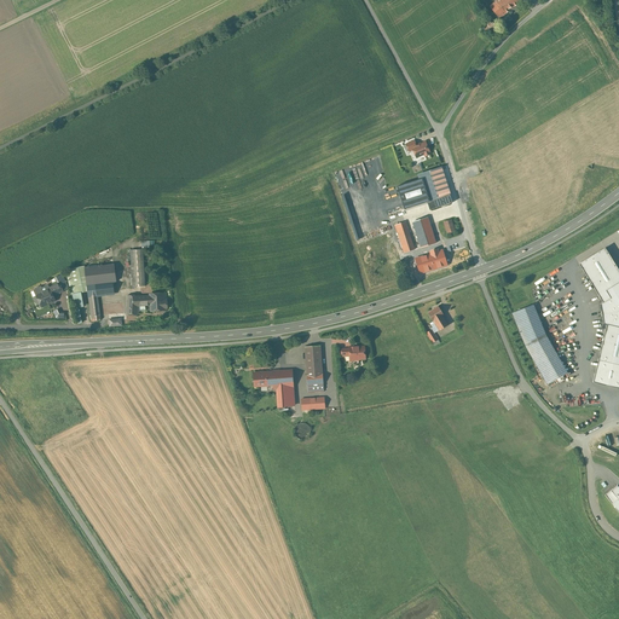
[(513,7),(507,0),(497,0),(495,1),(490,6),(499,18),(513,7)]
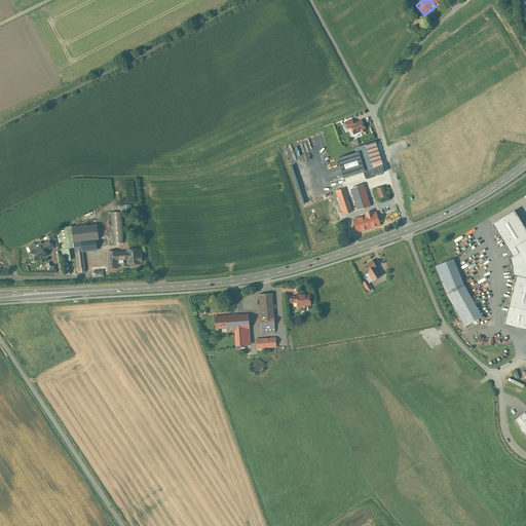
[(350,125),(353,123),(351,119),(344,122),(347,128),(350,127),(350,125)]
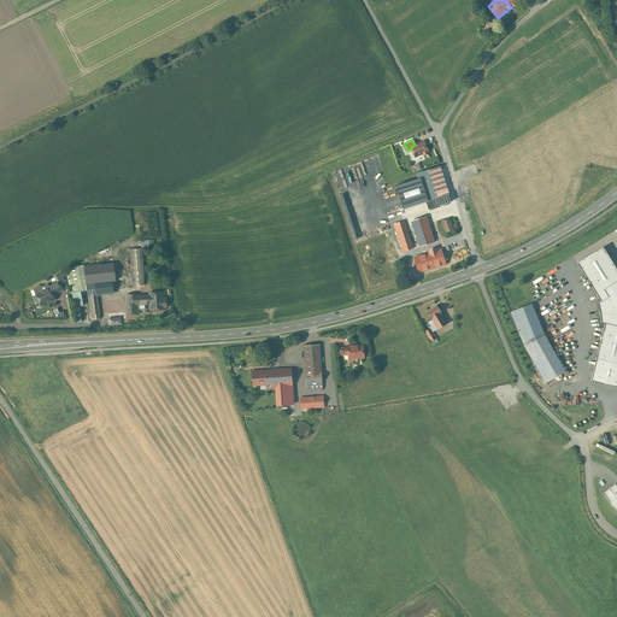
[(415,145),(411,147),(411,150),(415,157),(422,154),(423,156),(428,153),(427,152),(428,152),(424,141),(415,145)]
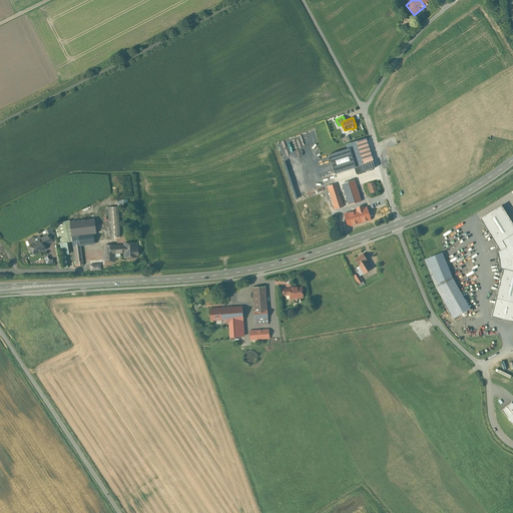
[(366,139),(347,145),(348,148),(354,167),(356,174),(375,168),(373,161),(366,139)]
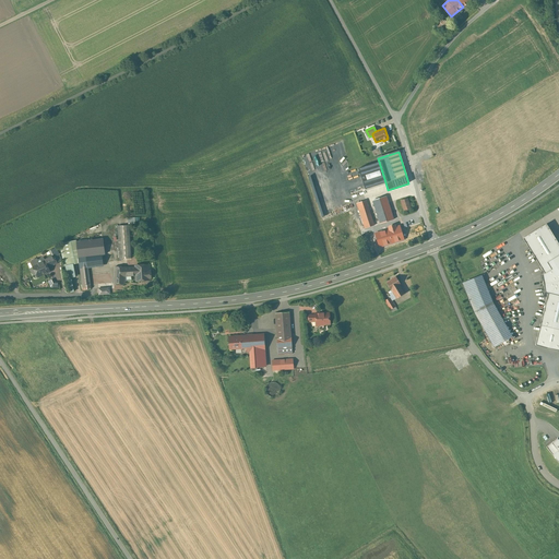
[(385,182),(379,162),(358,168),(365,189),(385,182)]
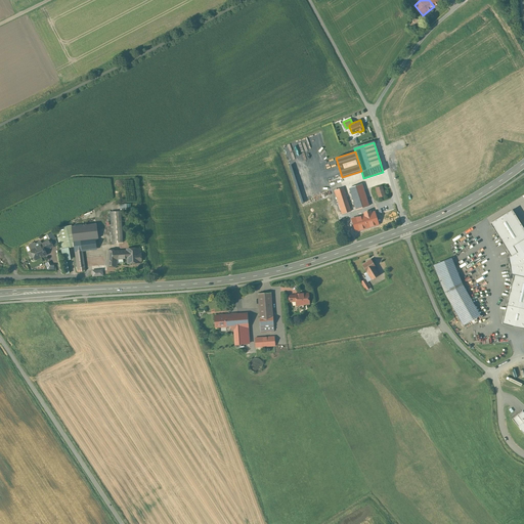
[(368,206),(361,184),(349,188),(356,210),(368,206)]
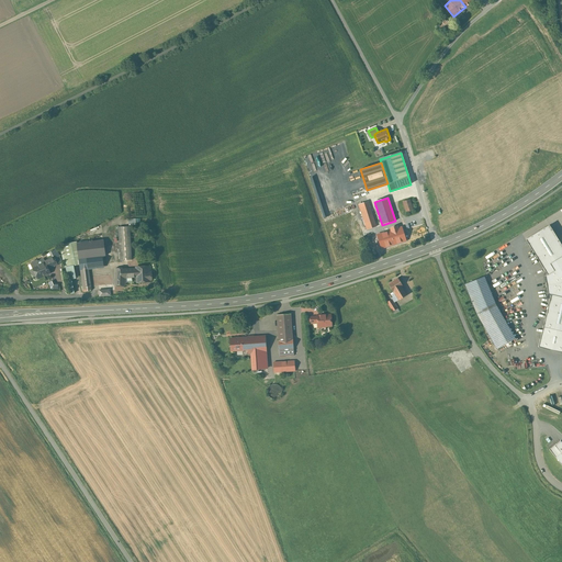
[(409,200),(403,202),(406,212),(413,210),(409,200)]
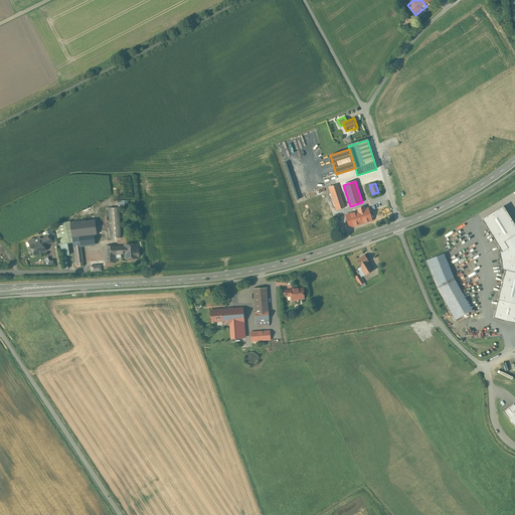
[(337,184),(329,187),(336,210),(344,207),(337,184)]
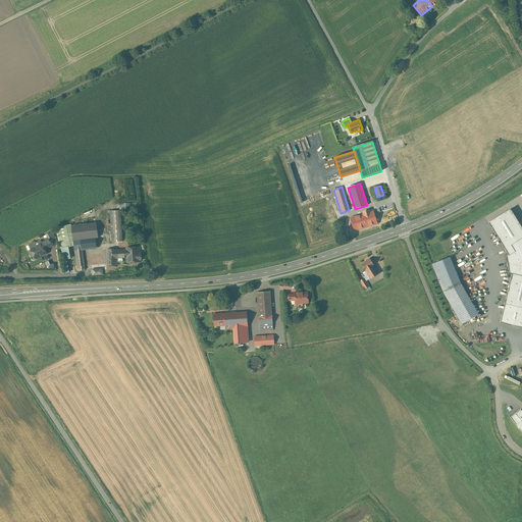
[(521,228),(510,209),(488,222),(508,255),(506,257),(507,262),(506,263),(507,267),(508,267),(509,273),(511,273),(504,303),(521,307),(521,228)]
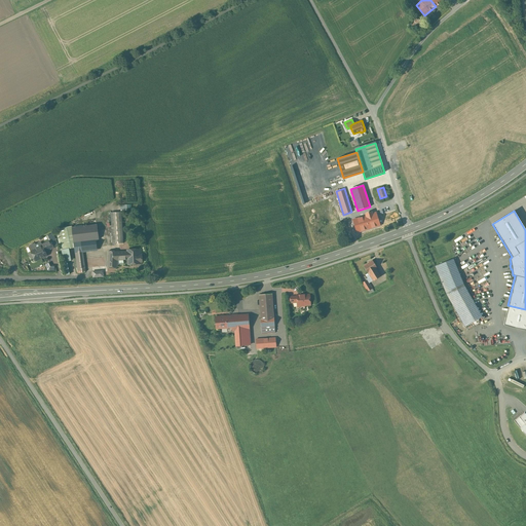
[(121,212),(111,213),(113,243),(123,243),(121,212)]
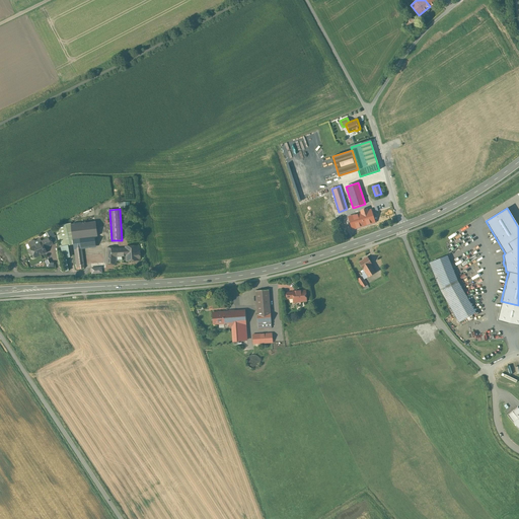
[(349,217),(353,229),(374,222),(375,222),(383,220),(380,209),(367,213),(366,209),(361,210),(361,213),(349,217)]
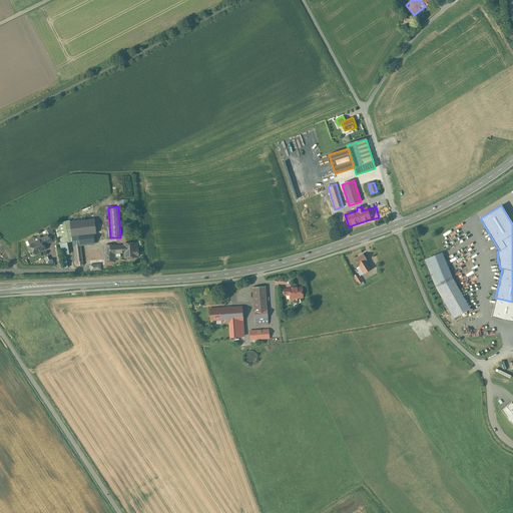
[(81,245),(79,235),(93,233),(96,233),(94,219),(70,222),(72,241),(73,246),(81,245)]
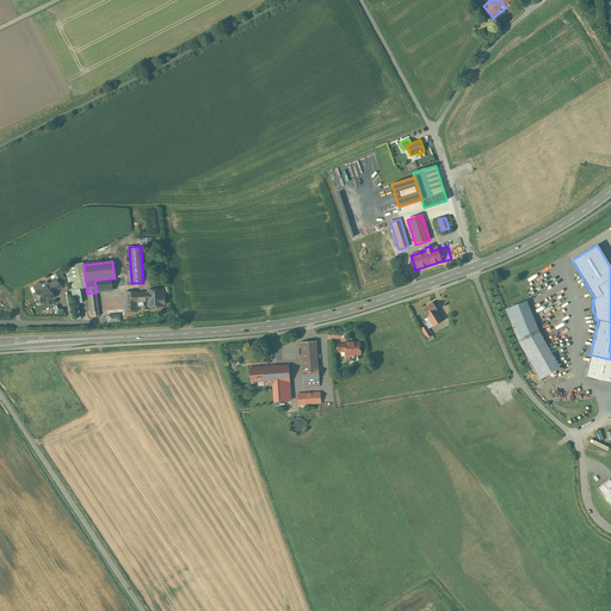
[(71,291),(86,288),(84,265),(84,263),(66,266),(71,291)]
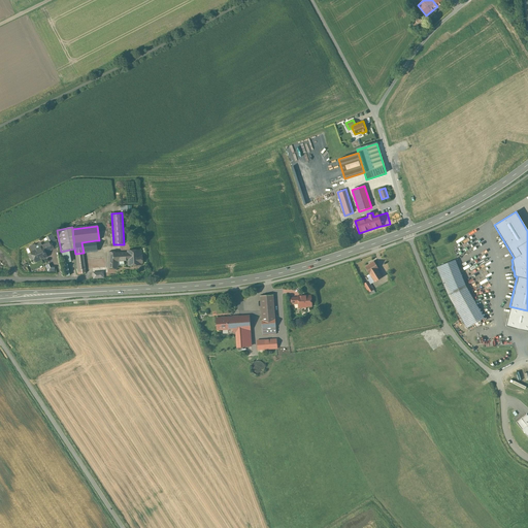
[(96,240),(81,242),(84,253),(97,252),(96,240)]
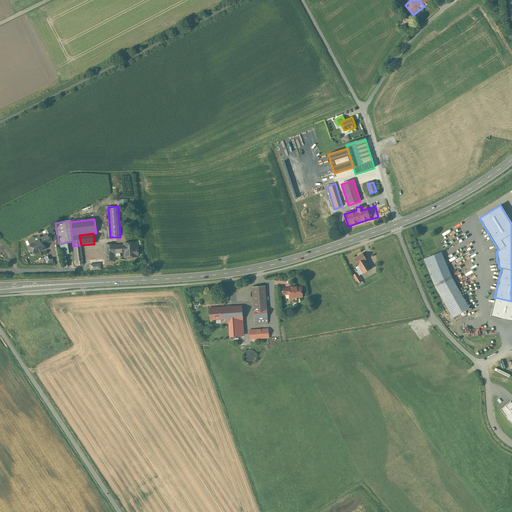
[(40,239),(41,239),(44,245),(52,241),(49,234),(40,238),(40,239)]
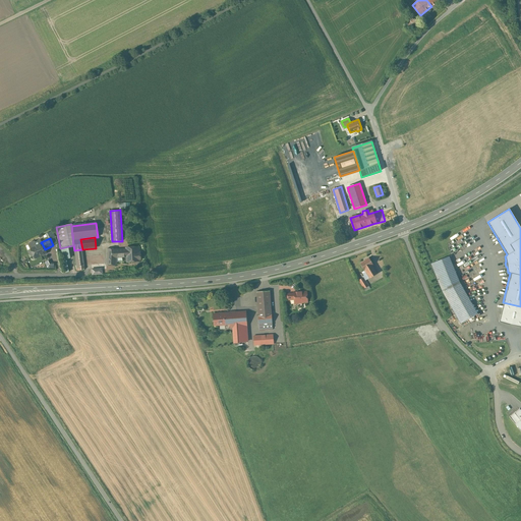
[(45,249),(42,243),(41,243),(32,248),(37,257),(41,255),(41,254),(46,252),(45,249)]
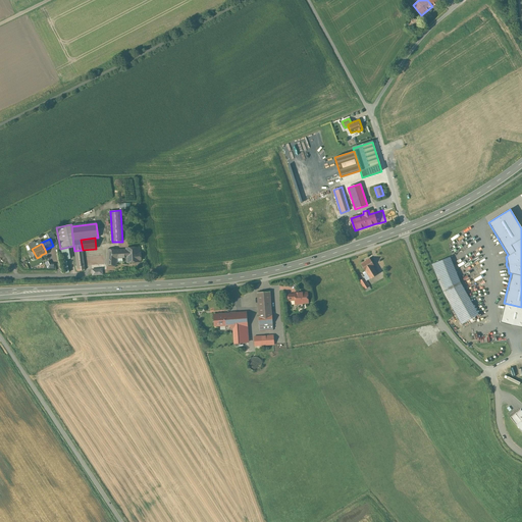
[(116,250),(116,258),(126,257),(127,262),(139,261),(139,260),(141,260),(140,253),(138,253),(138,248),(126,248),(126,250),(116,250)]
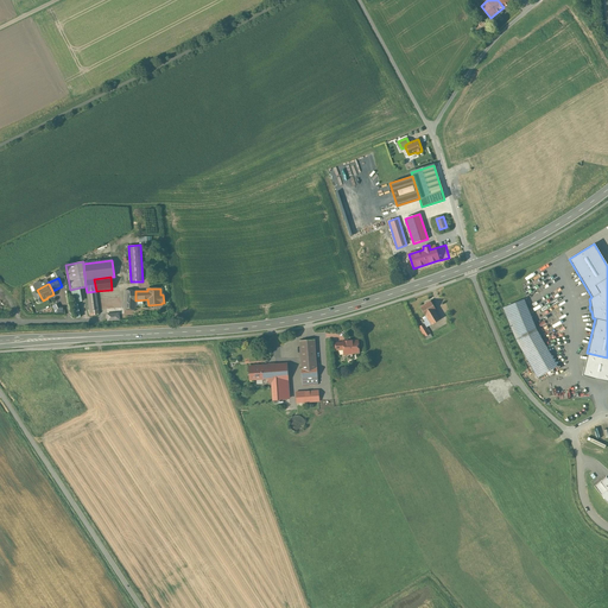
[(96,291),(87,292),(90,316),(99,315),(96,291)]
